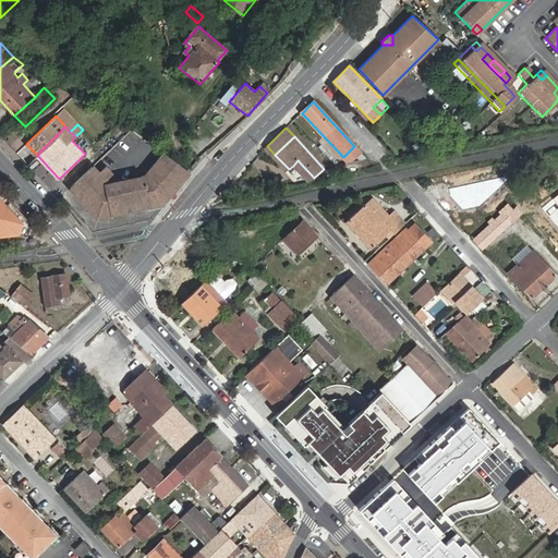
[(361,153),(354,146),(343,157),(349,164),(361,153)]
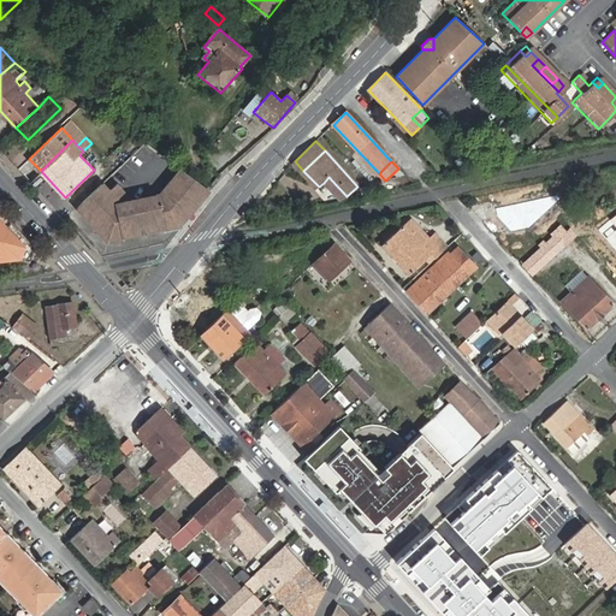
[(182,170),(173,181),(200,200),(208,189),(182,170)]
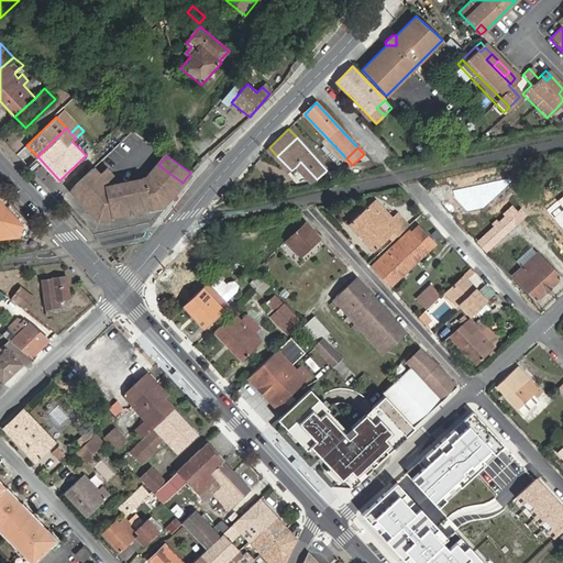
[(296,167),(310,183),(315,181),(317,179),(300,162),(296,167)]
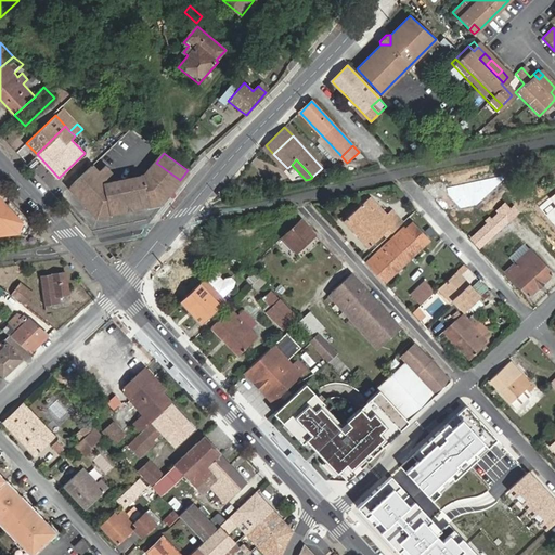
[(88,169),(66,190),(98,220),(160,205),(180,180),(156,163),(143,178),(106,188),(101,182),(107,176),(102,170),(95,177),(88,169)]
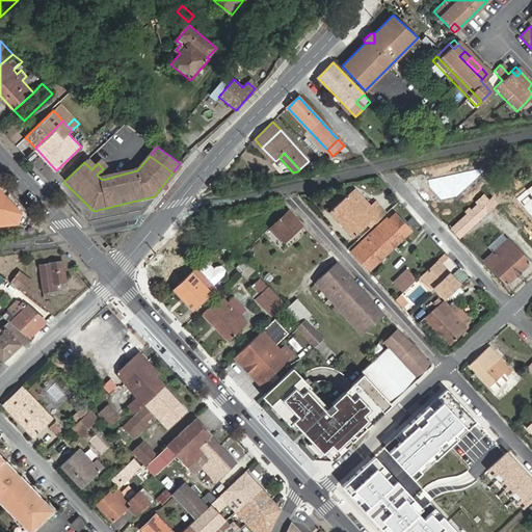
[(0,223),(18,222),(25,224),(29,214),(0,182),(0,223)]
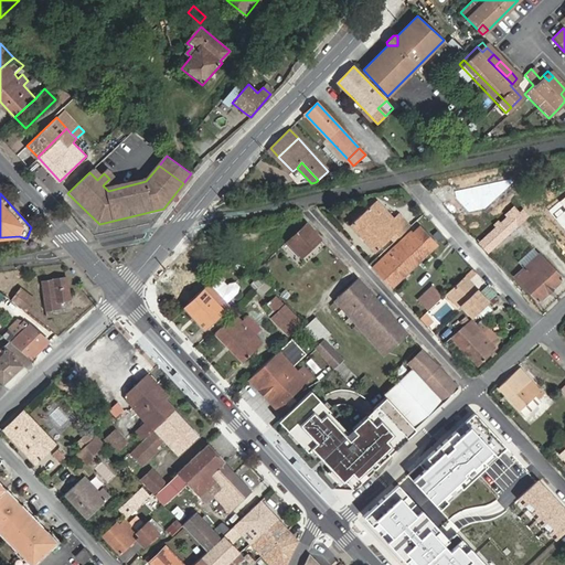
[(328,212),(338,211),(338,198),(320,199),(320,202),(327,202),(328,212)]
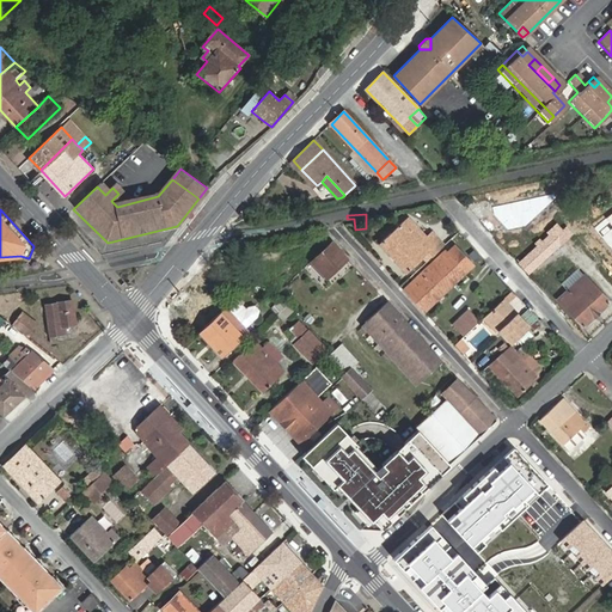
[(428,254),(432,258),(434,256),(445,245),(432,232),(426,237),(408,218),(378,245),(405,274),(428,254)]
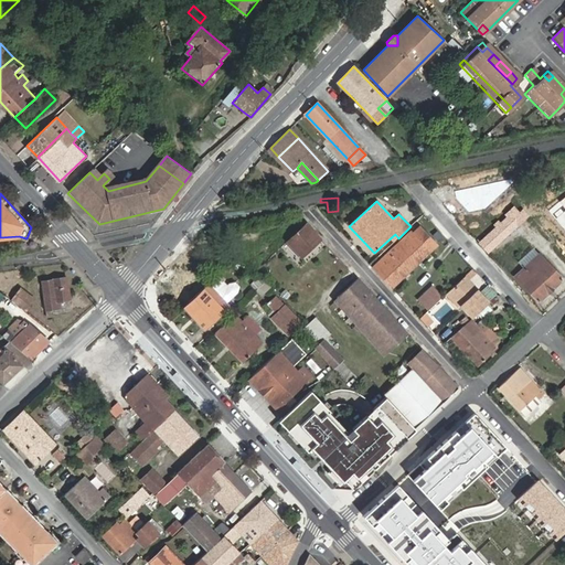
[(520,213),(515,208),(507,215),(509,217),(516,226),(529,215),(523,210),(520,213)]
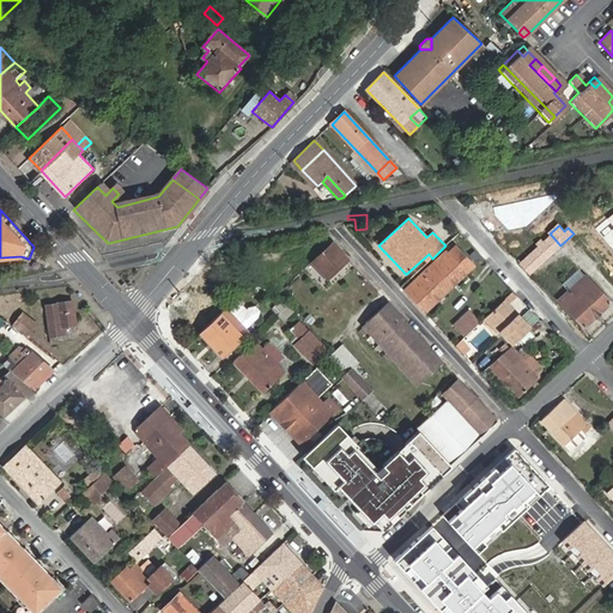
[(560,246),(552,236),(544,243),(552,253),(560,246)]
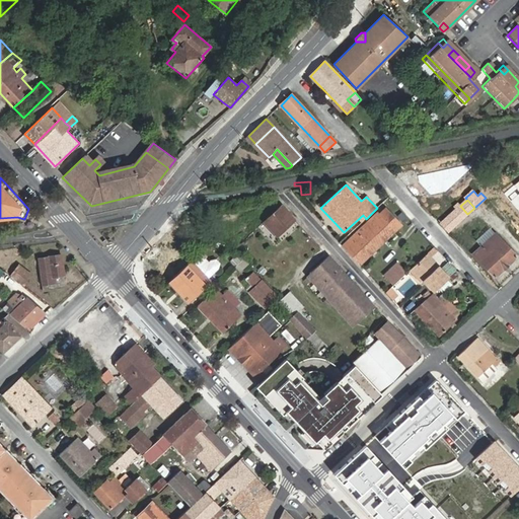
[(467,214),(460,206),(459,207),(458,205),(454,208),(456,210),(446,219),(454,227),(467,214)]
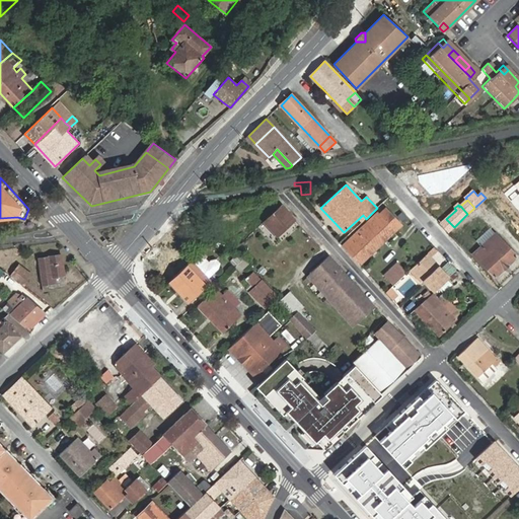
[(295,220),(282,206),(264,223),(277,237),(295,220)]
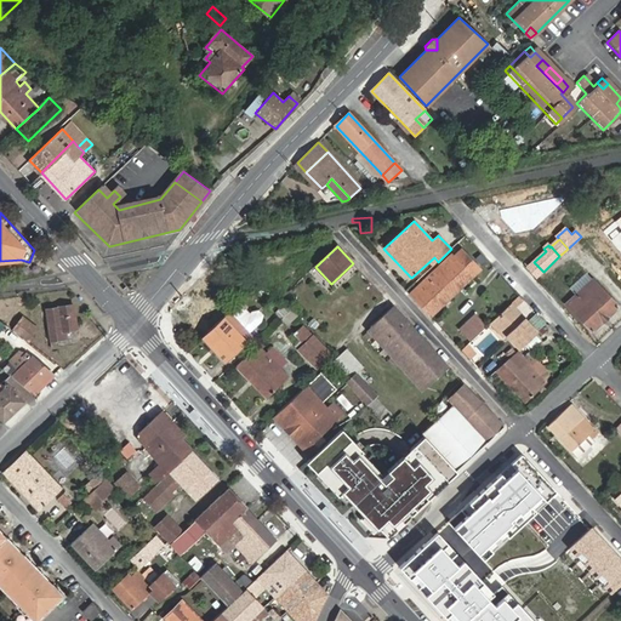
[(463,251),(456,258),(473,277),(479,269),(463,251)]
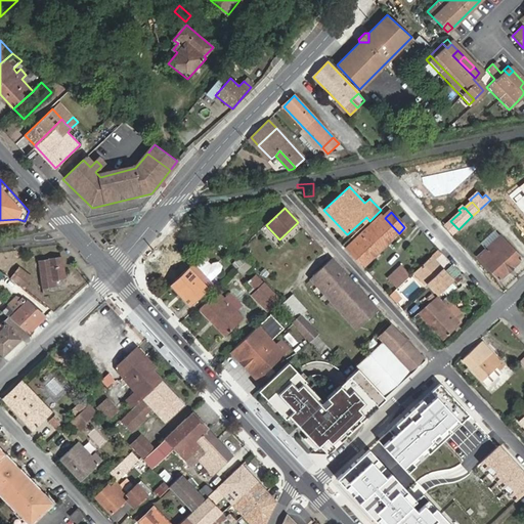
[(374,222),(377,225),(385,218),(382,215),(374,222)]
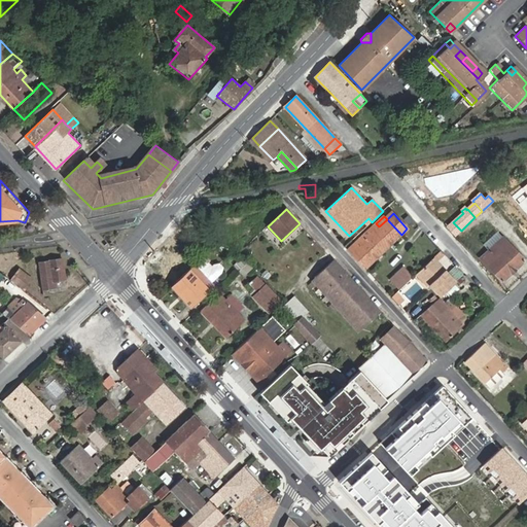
[(387,219),(379,226),(393,242),(401,235),(387,219)]
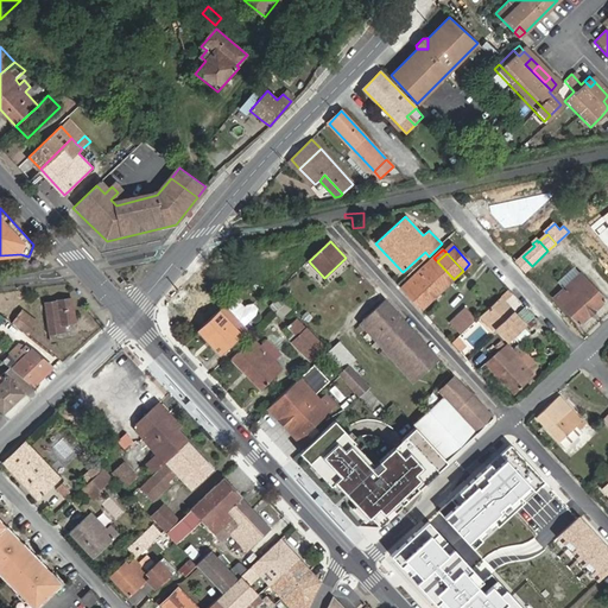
[(434,258),(418,272),(422,276),(437,261),(434,258)]
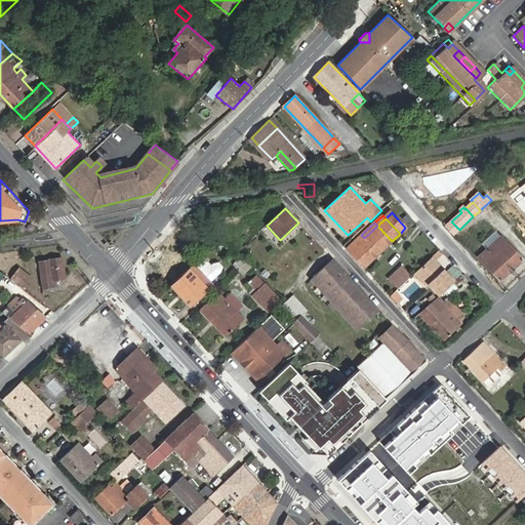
[(377,226),(364,238),(378,253),(392,241),(377,226)]
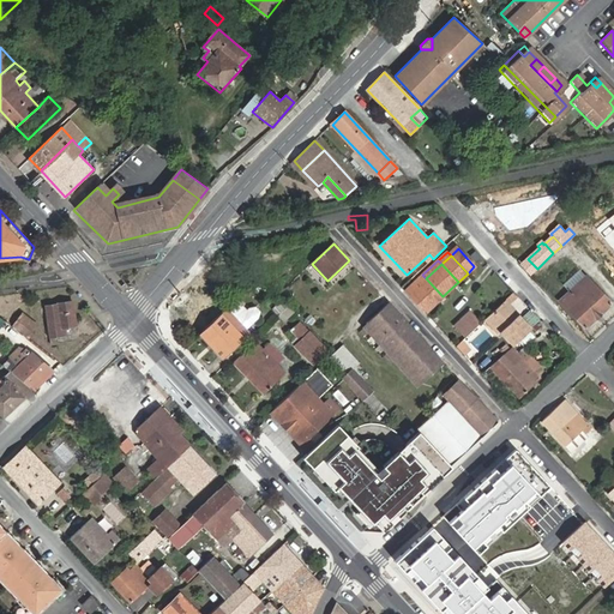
[(257,271),(276,292),(283,284),(264,265),(257,271)]
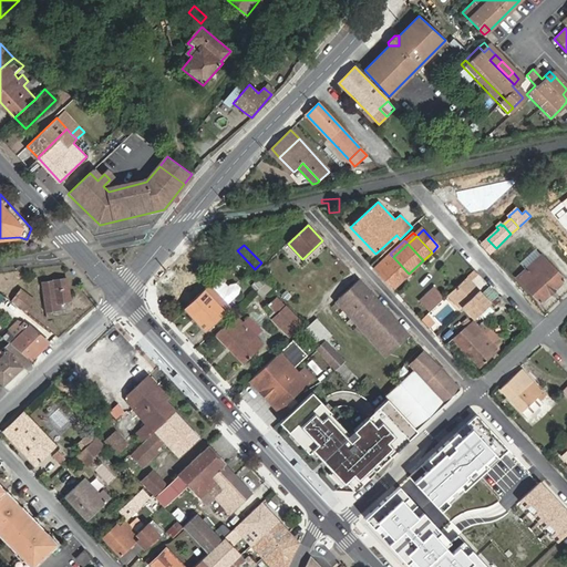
[(393,257),(390,254),(373,268),(377,272),(393,257)]
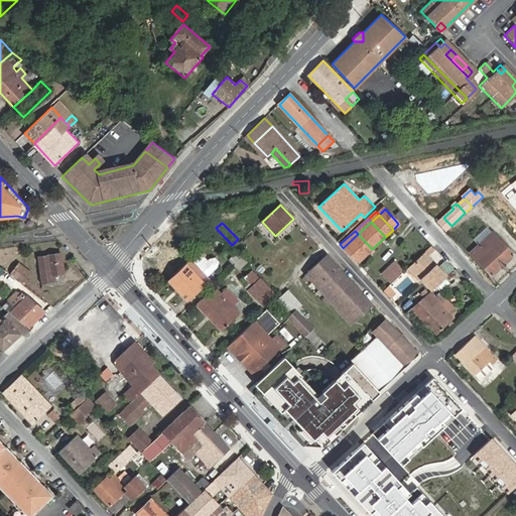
[(514,255),(493,232),(471,253),(492,275),(514,255)]
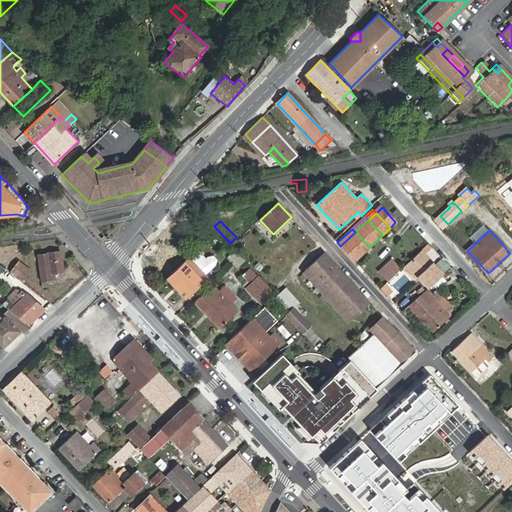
[(340,246),(354,261),(369,247),(355,232),(340,246)]
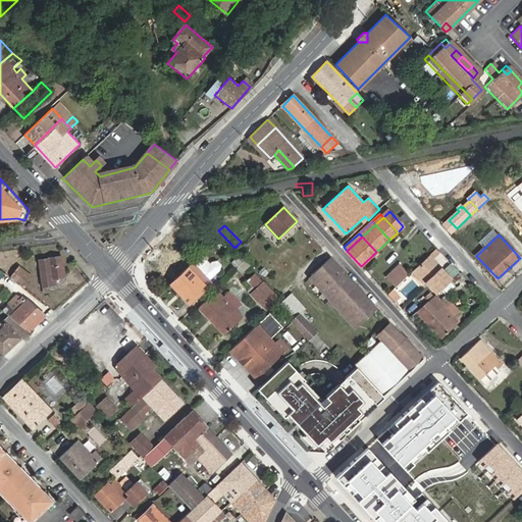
[(438,254),(435,250),(429,256),(432,259),(438,254)]
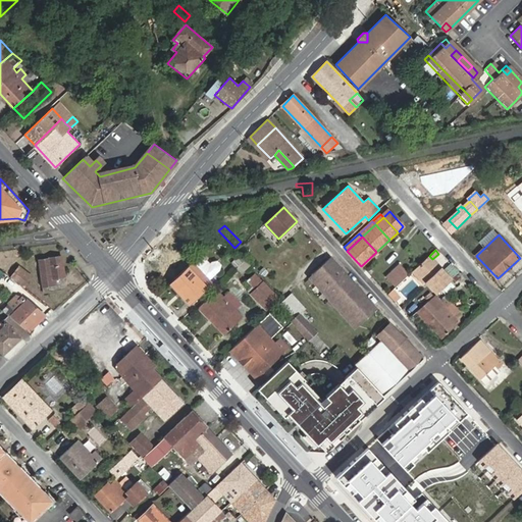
[(179,295),(190,305),(212,283),(210,281),(220,271),(221,264),(217,261),(212,262),(209,264),(201,255),(170,284),(179,295)]
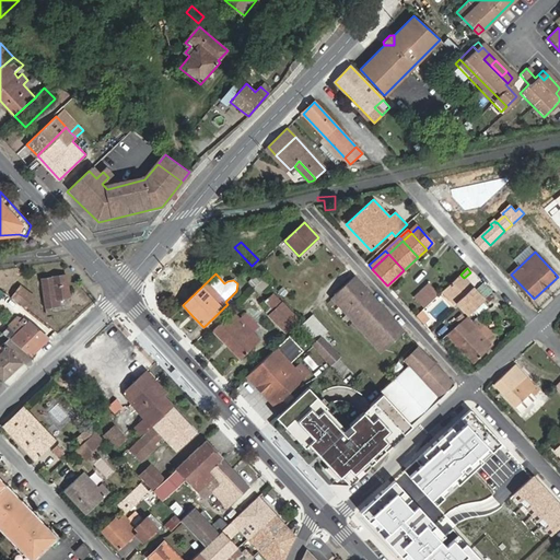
[(255,287),(264,279),(258,273),(251,281),(255,287)]
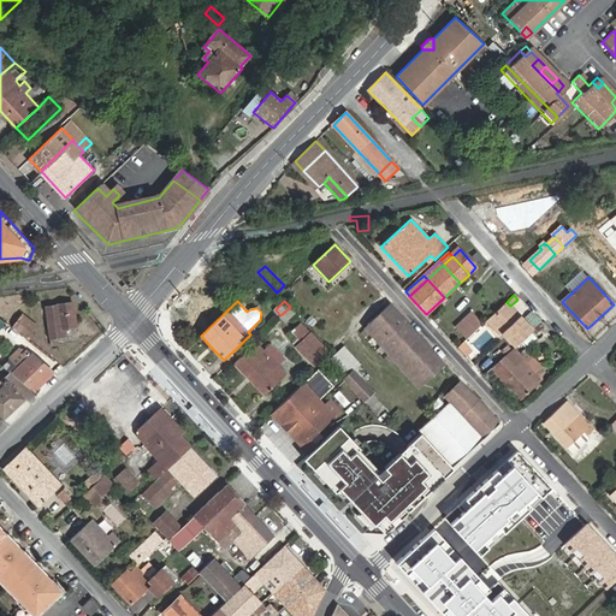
[(77,326),(75,302),(58,303),(58,306),(47,307),(52,345),(58,345),(57,338),(67,337),(65,329),(77,326)]
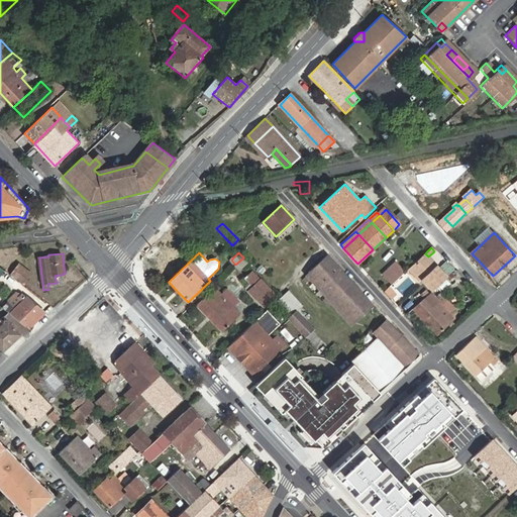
[(410,268),(421,279),(431,290),(444,277),(423,254),(410,268)]
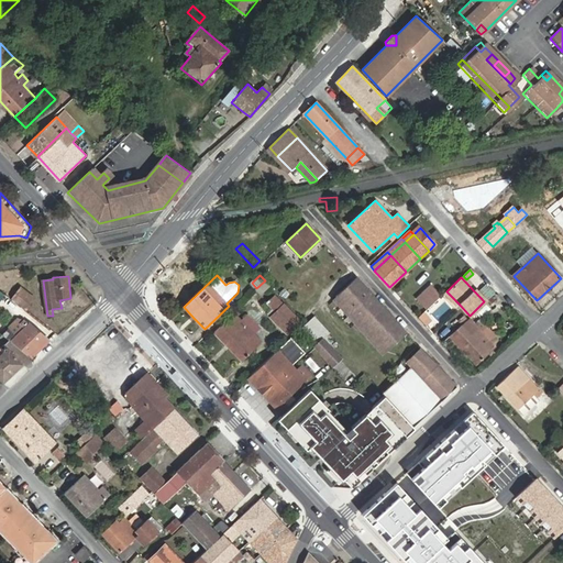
[(356,278),(335,297),(351,313),(371,294),(356,278)]
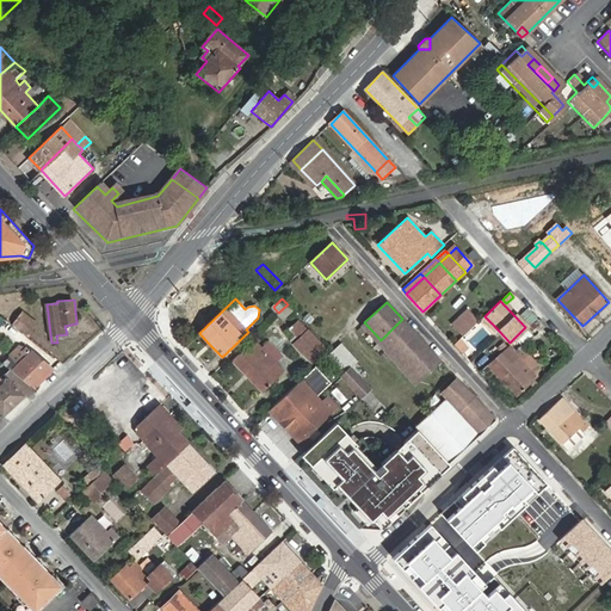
[(451,325),(463,337),(479,321),(467,310),(451,325)]
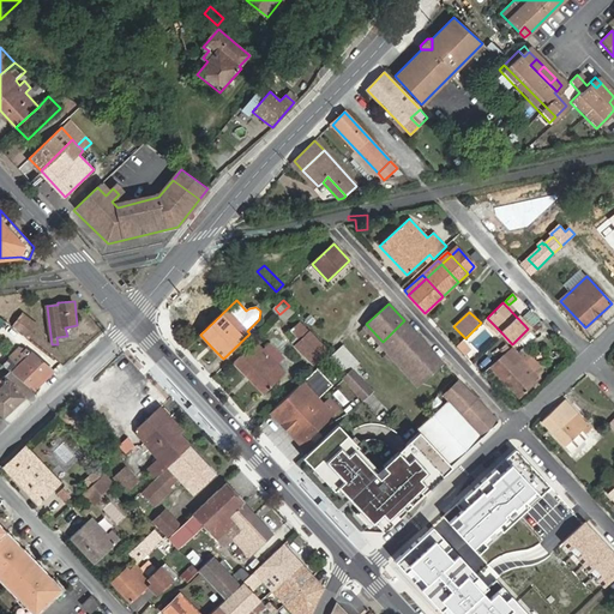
[(29,339),(38,327),(24,317),(14,329),(29,339)]
